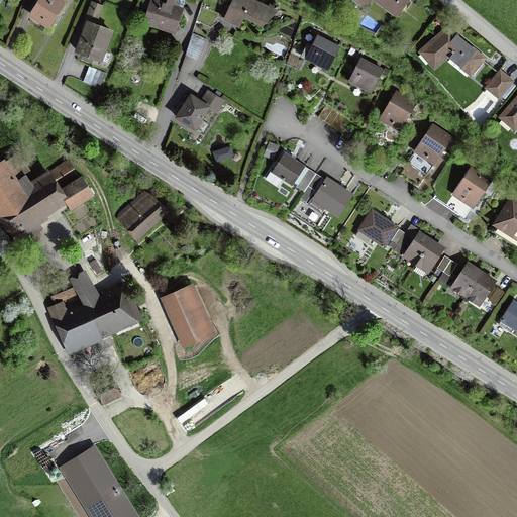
[(67,4),(61,0),(38,0),(27,18),(48,31),(67,4)]
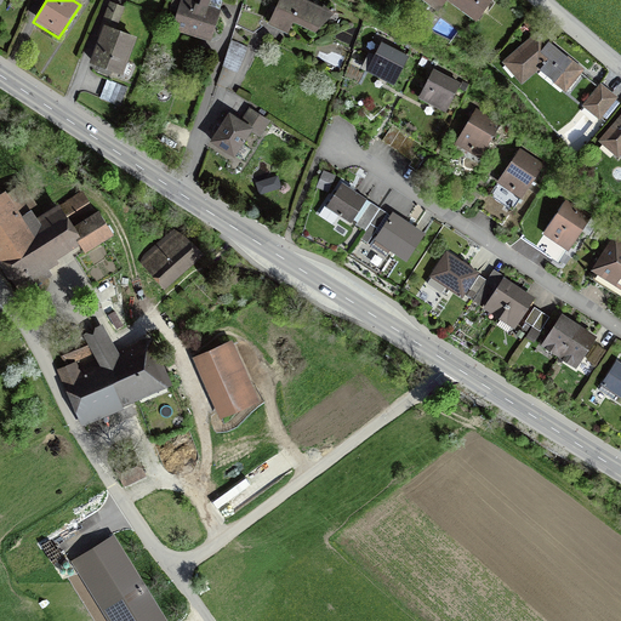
[(174,27),(210,39),(218,10),(217,10),(220,0),(198,0),(198,4),(187,0),(171,0),(169,10),(178,12),(174,27)]
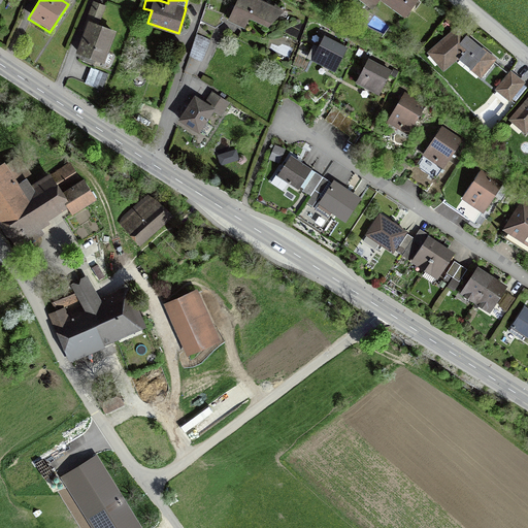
[(267,3),(260,0),(237,0),(228,23),(245,31),(250,21),(268,30),(285,11),(278,8),(279,6),(275,4),(274,5),(267,2),(267,3)]
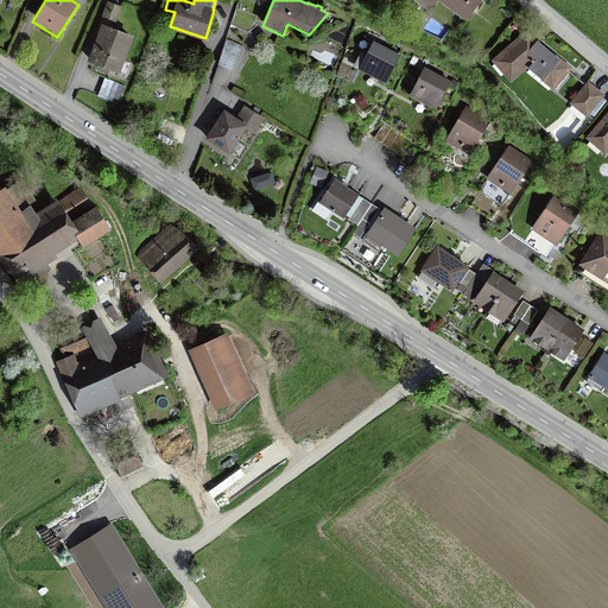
[(481,0),(415,0),(429,10),(436,0),(438,0),(467,20),(481,0)]
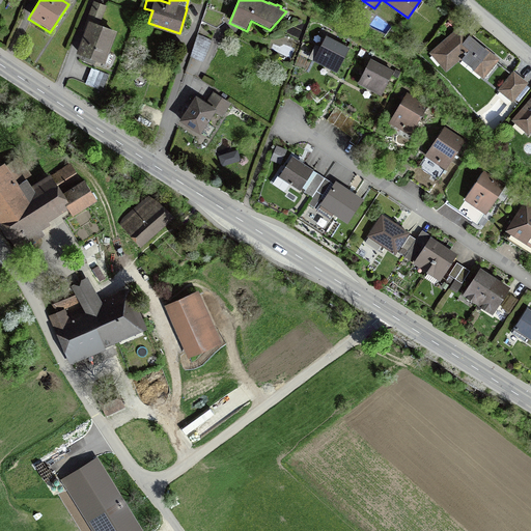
[(93,2),(83,31),(85,32),(76,56),(105,66),(117,33),(100,27),(107,6),(93,2)]
